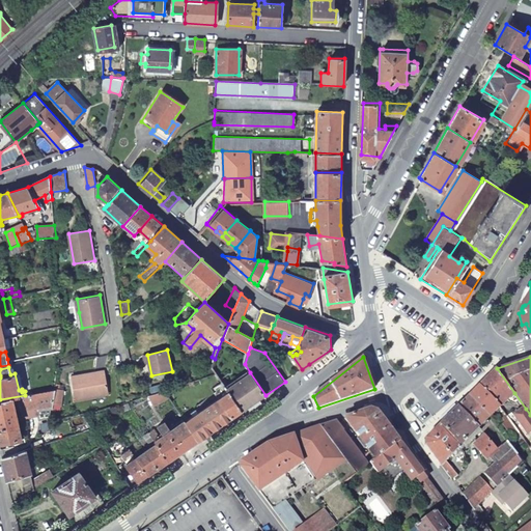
[(480,385),(501,408),(514,393),(497,368),(480,385)]
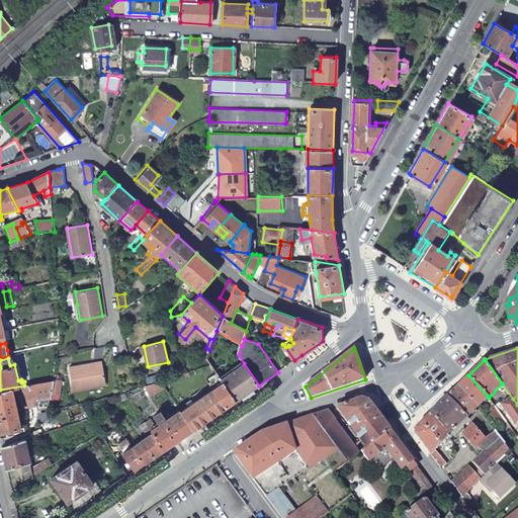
[(108,385),(104,362),(74,368),(75,375),(73,376),(76,391),(108,385)]
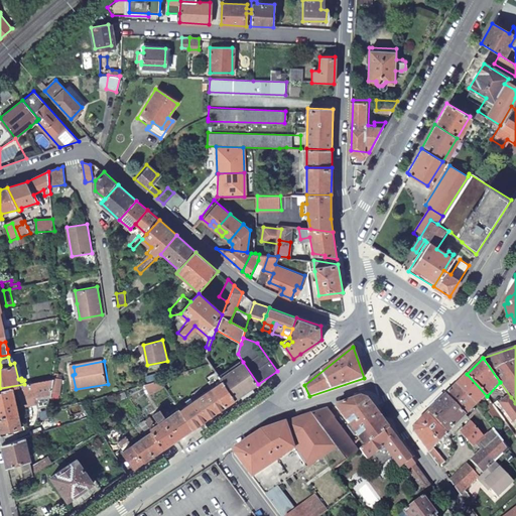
[(218,375),(235,399),(258,384),(243,362),(223,376),(218,369),(215,371),(218,375)]
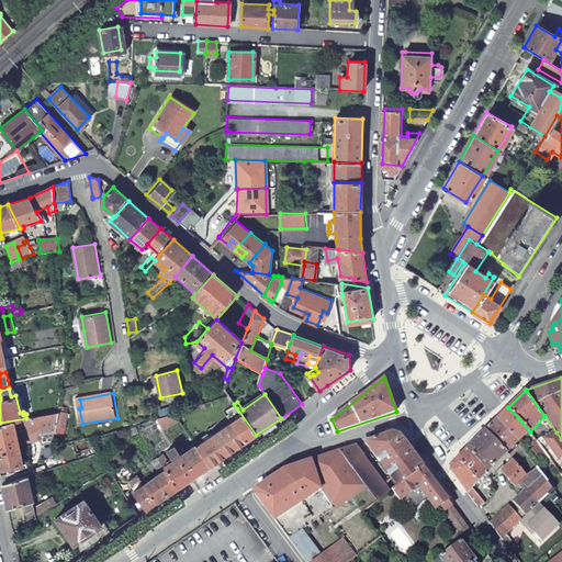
[(160,412),(163,418),(175,414),(172,407),(160,412)]
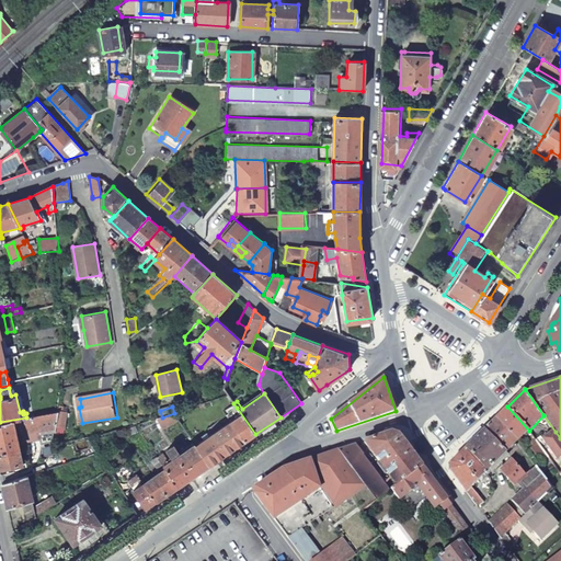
[(495,420),(517,443),(529,431),(507,407),(495,420)]
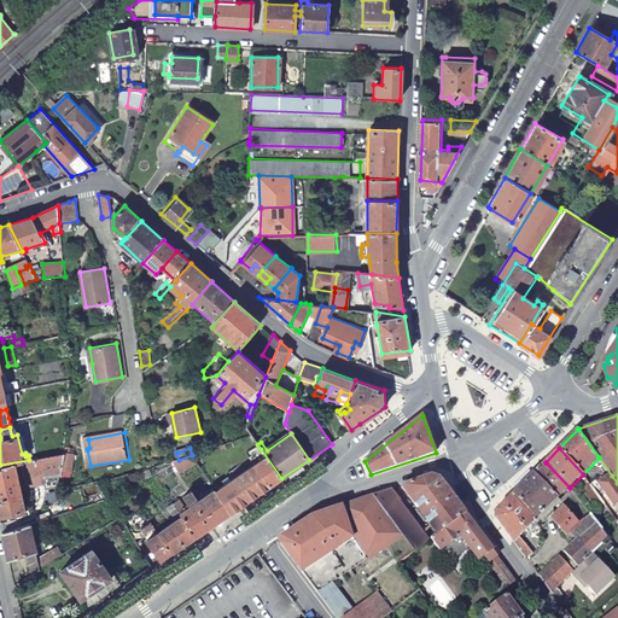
[(216,490),(232,513),(235,511),(281,478),(261,449),(254,455),(257,461),(254,465),(216,490)]
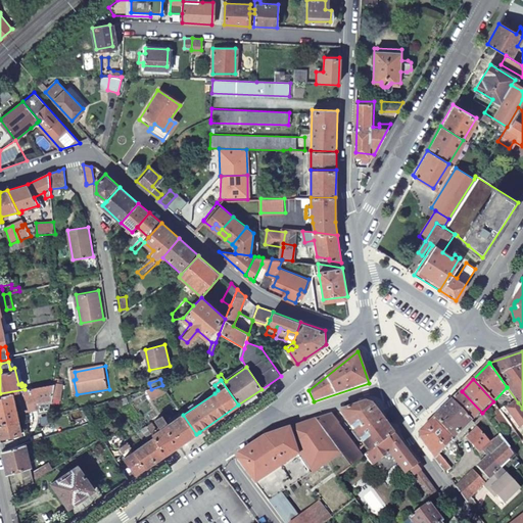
[(0,393),(0,435),(12,432),(20,430),(18,418),(22,418),(18,402),(25,401),(24,410),(39,409),(39,414),(50,413),(51,402),(53,402),(53,398),(55,383),(25,389),(0,393)]
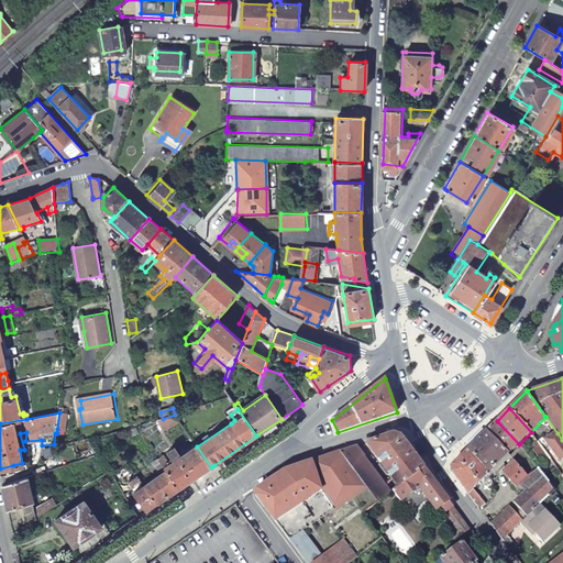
[(67,414),(59,412),(57,429),(65,430),(67,414)]
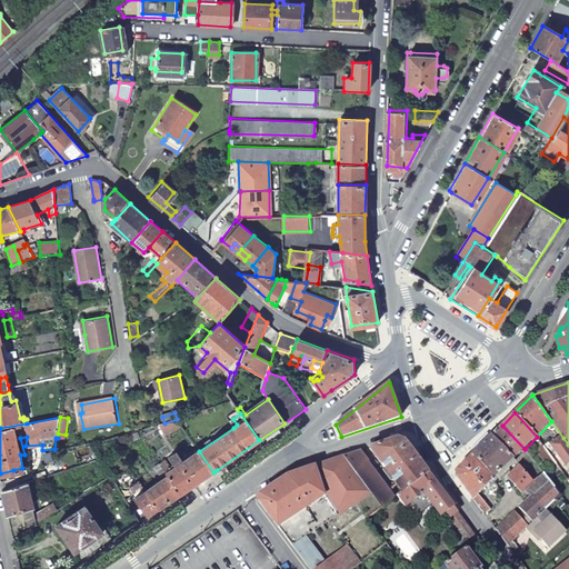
[(165,423),(159,425),(163,435),(182,427),(181,426),(177,419),(165,423)]
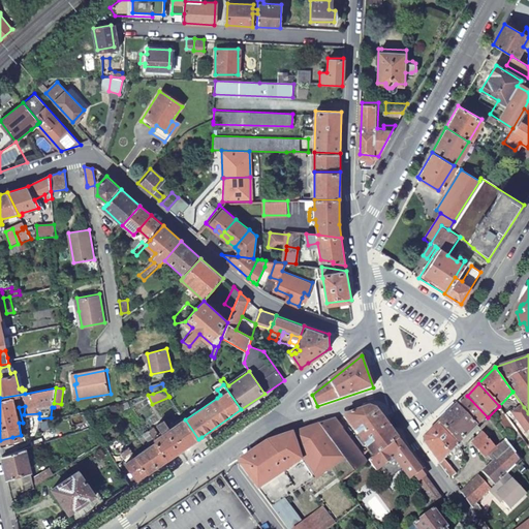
[(477,427),(488,417),(467,396),(461,402),(458,405),(445,417),(439,424),(425,438),(425,443),(453,481),(460,475),(446,459),(459,445),(477,427)]
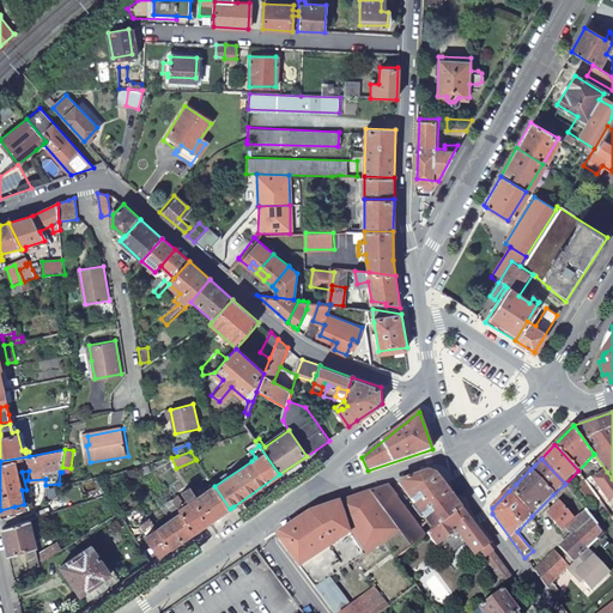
[(612,517),(612,479),(607,472),(589,486),(612,517)]
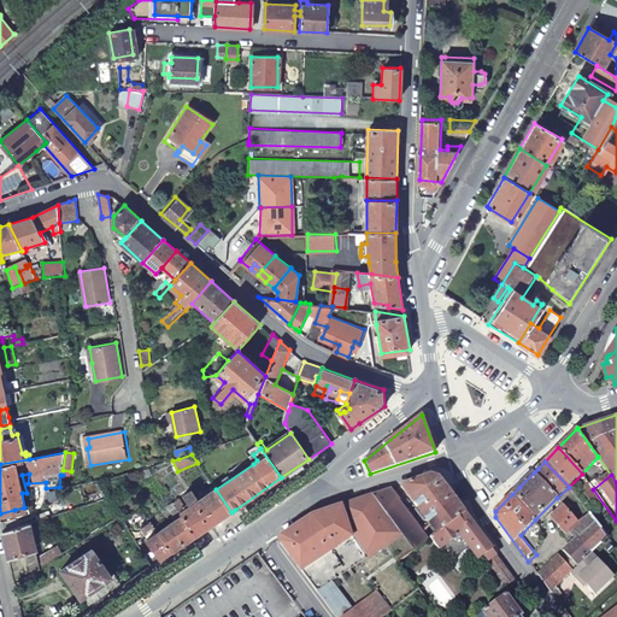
[(438,534),(465,513),(440,479),(430,476),(403,486),(419,509),(417,510),(424,522),(428,519),(438,534)]
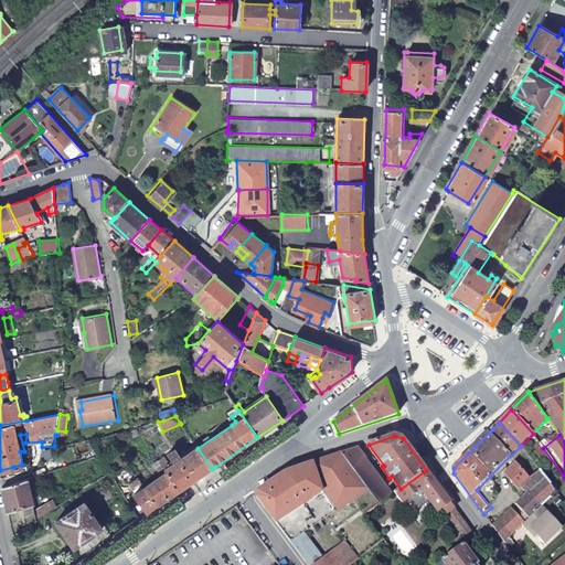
[(180,490),(212,469),(198,448),(181,459),(174,450),(168,455),(174,464),(170,467),(164,457),(159,460),(180,490)]
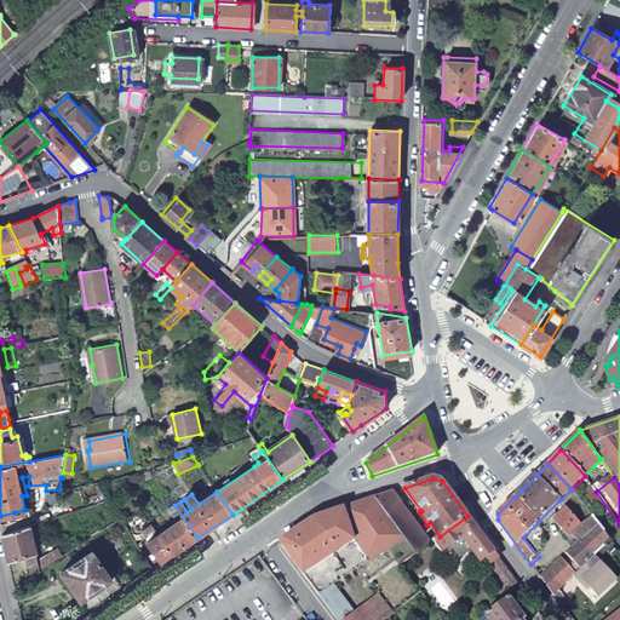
[(417,554),(431,543),(424,533),(423,534),(391,492),(377,498),(403,535),(417,554)]
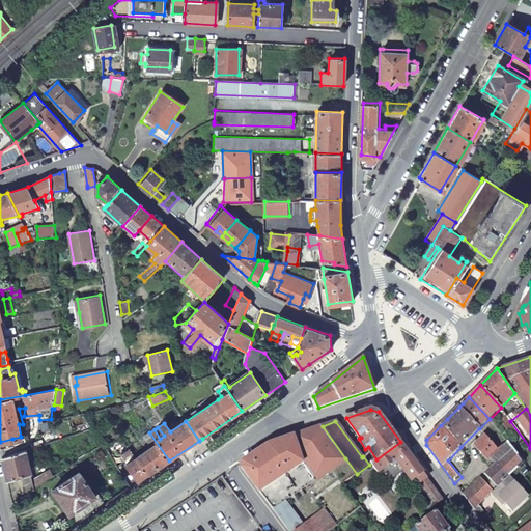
[(316,479),(345,458),(323,426),(294,436),(303,459),(316,479)]
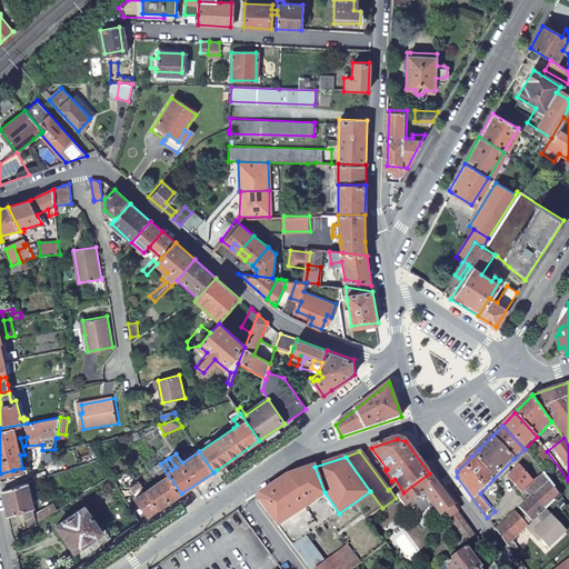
[(160,508),(181,493),(160,463),(153,468),(160,477),(162,476),(163,478),(148,489),(160,508)]
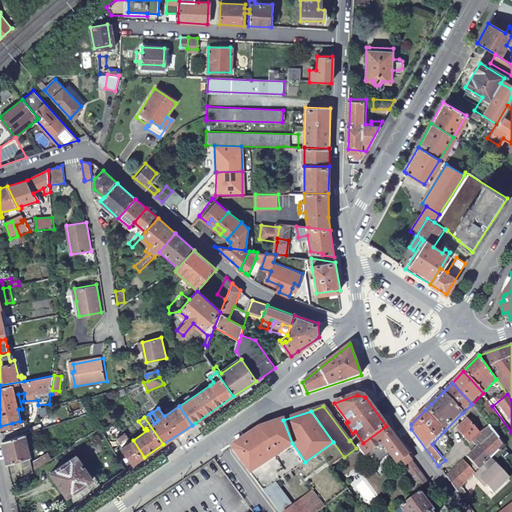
[(479,470),(491,460),(506,447),(490,426),(481,434),(468,419),(457,429),(470,444),(474,440),(479,446),(467,456),(479,470)]
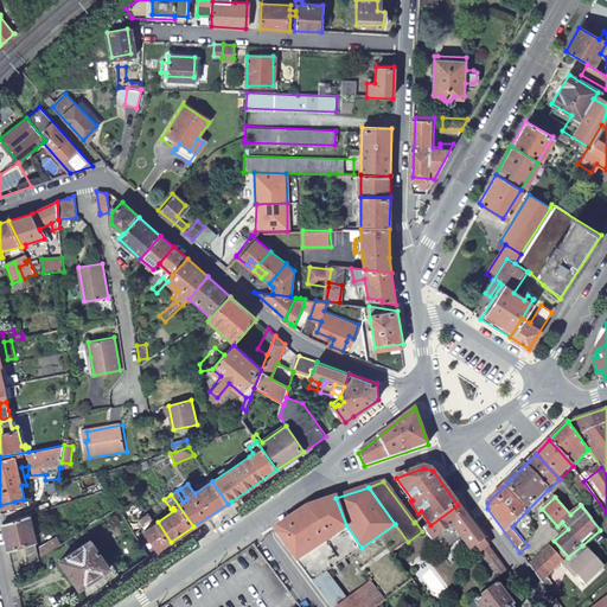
[(327,570),(362,548),(346,525),(336,498),(306,508),(278,529),(275,534),(312,581),(327,570)]
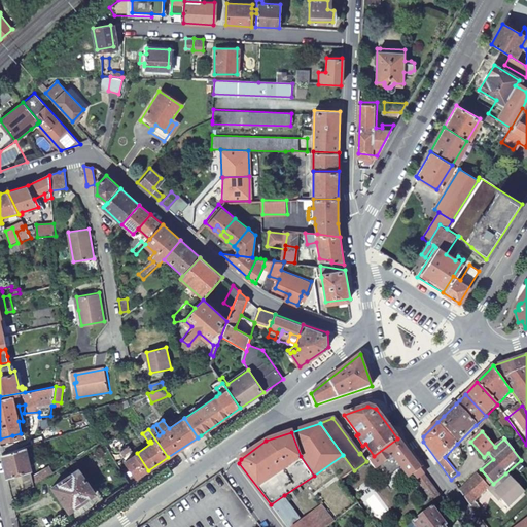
[(12,435),(0,438),(0,441),(1,445),(14,442),(12,435)]
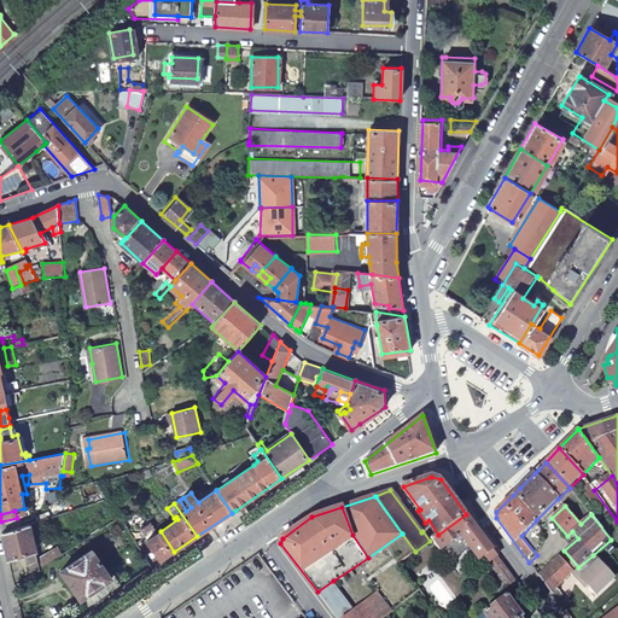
[(512,575),(466,514),(438,535),(431,540),(439,551),(462,534),(471,546),(482,559),(485,555),(503,582),(512,575)]
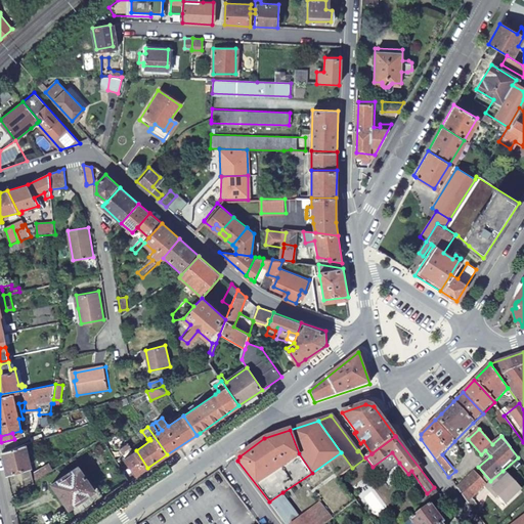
[(8,447),(2,449),(12,495),(34,482),(33,476),(25,443),(8,447)]
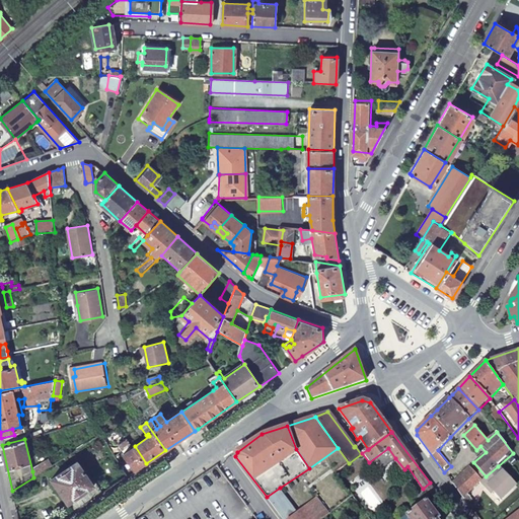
[(135,471),(146,463),(135,446),(124,453),(135,471)]
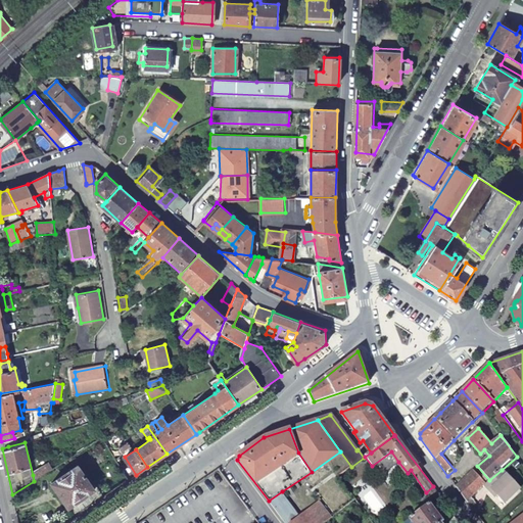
[(398,462),(391,452),(372,466),(380,476),(398,462)]
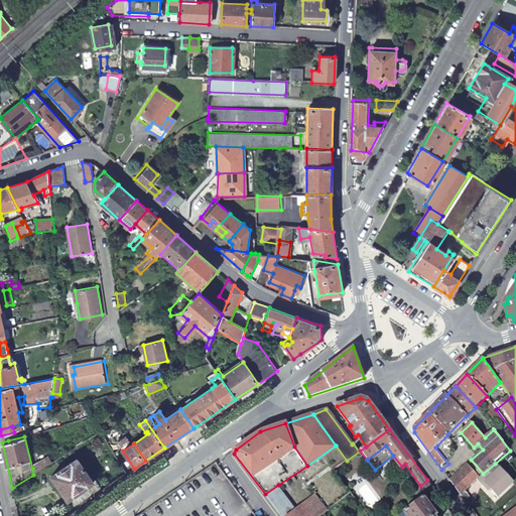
[(32,469),(33,475),(51,463),(49,458),(32,469)]
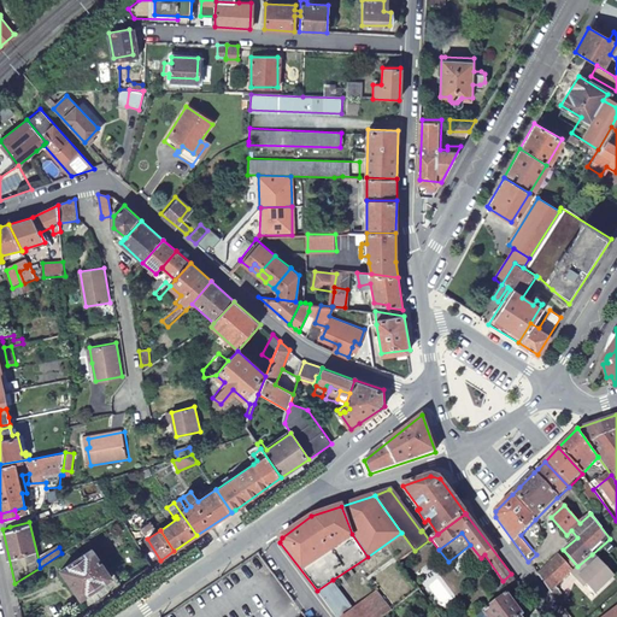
[(62,569),(88,609),(123,585),(115,573),(111,575),(92,547),(62,569)]
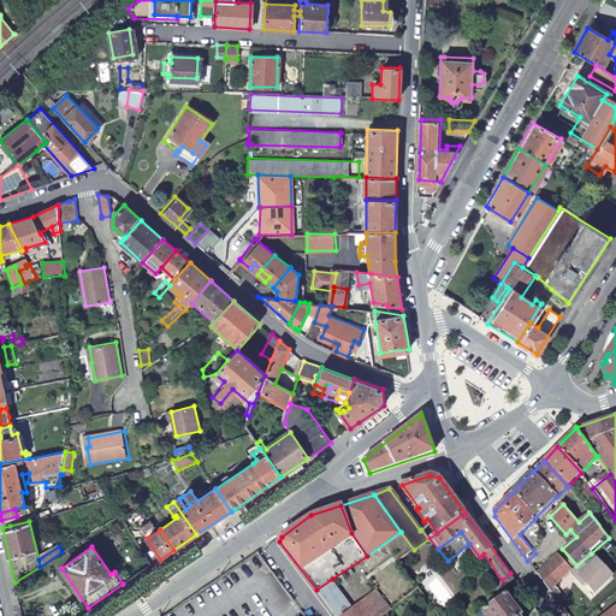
[(612,576),(591,554),(576,566),(572,570),(570,570),(578,578),(580,576),(594,593),(612,576)]
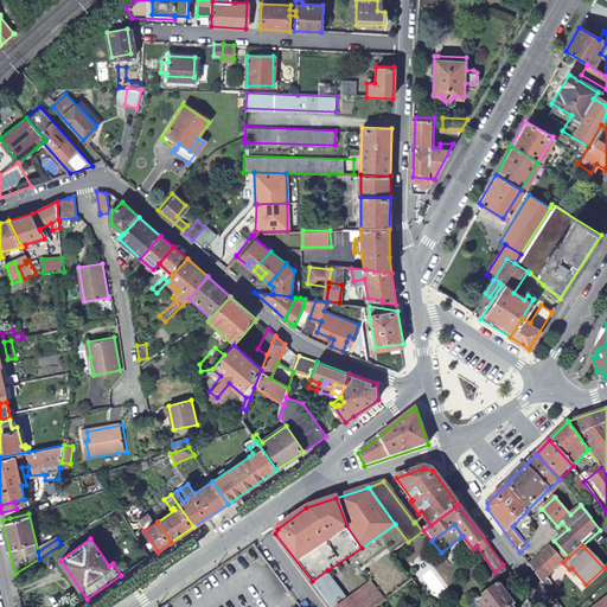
[(541,581),(562,562),(563,562),(549,547),(529,564),(541,581)]
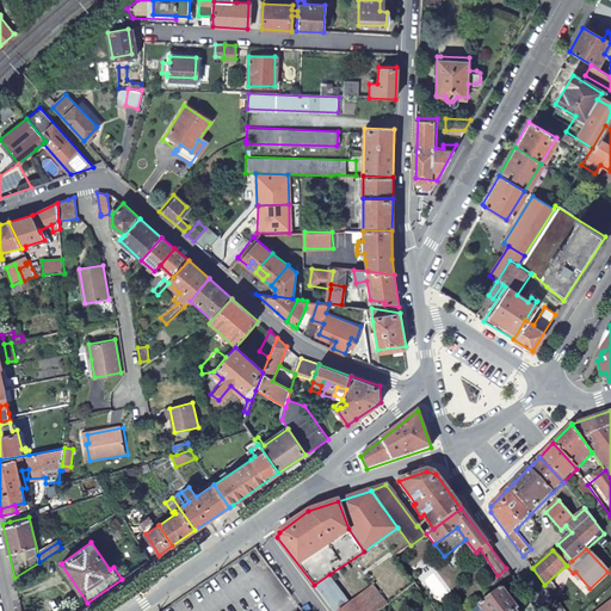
[(506,568),(498,575),(506,585),(514,579),(506,568)]
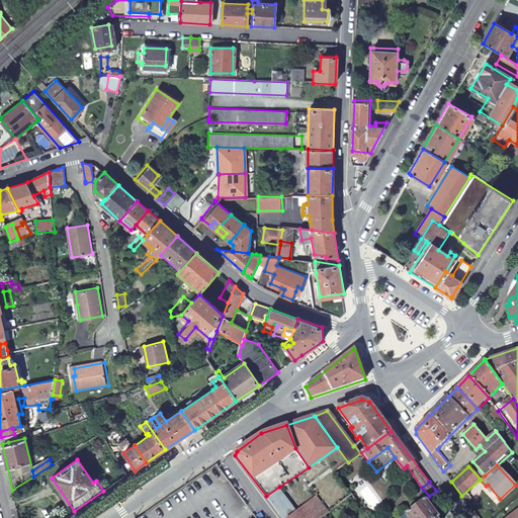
[(266,496),(282,517),(301,517),(296,510),(279,487),(266,496)]
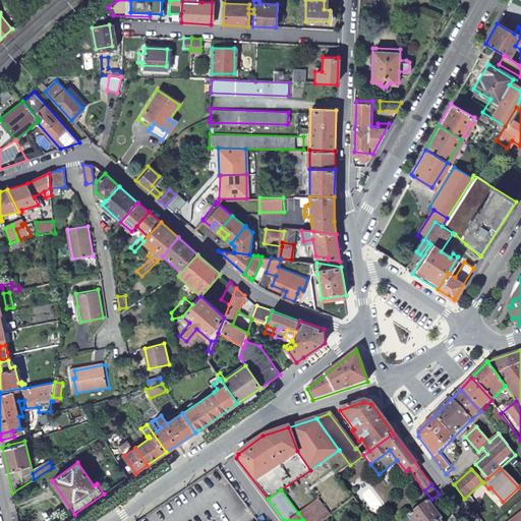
[(323,520),(331,515),(317,499),(298,513),(303,520),(323,520)]
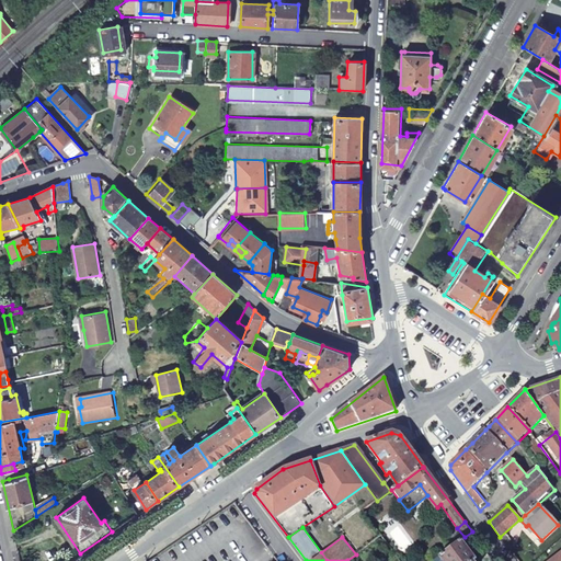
[(474,560),(476,560),(460,540),(439,557),(442,560),(474,560)]
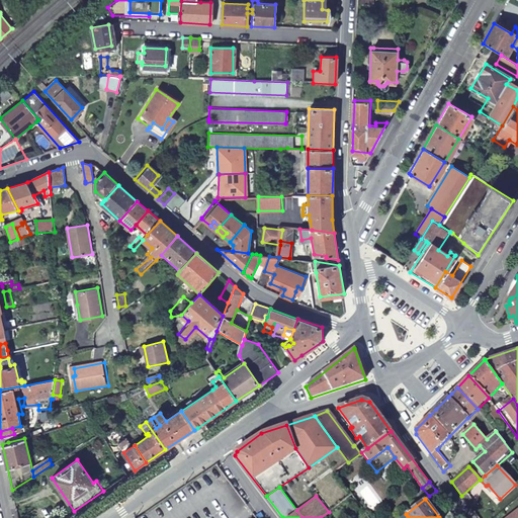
[(517,517),(517,509),(506,517),(517,517)]
